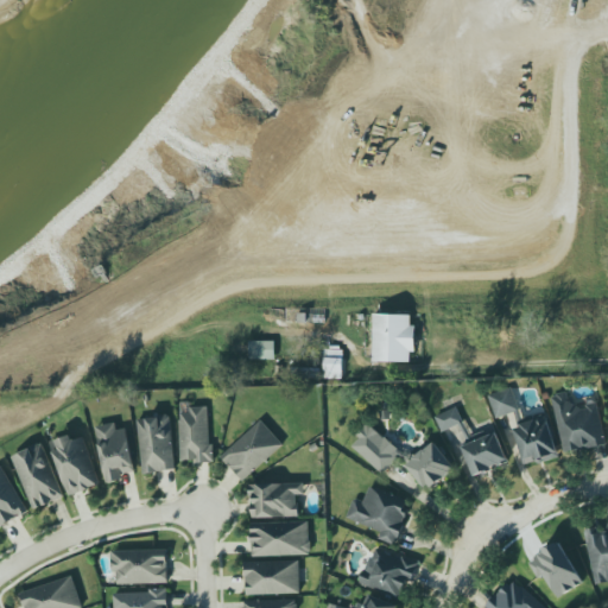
[(417,353),(417,325),(413,325),(413,315),(375,315),(374,361),(411,362),(411,353),(417,353)]
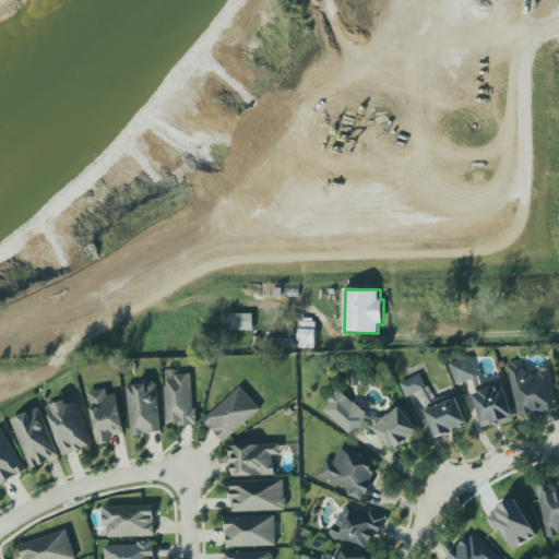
[(253,314),(230,314),(230,331),(253,331),(253,314)]
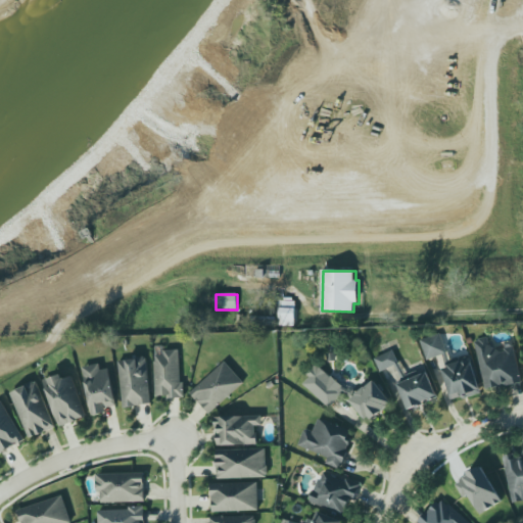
[(280,326),(295,326),(296,301),(280,300),(280,326)]
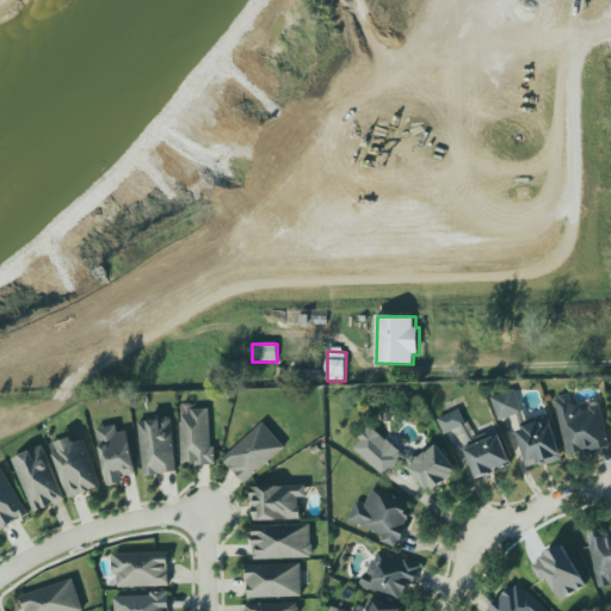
[(549,417),(561,458),(541,466),(539,463),(531,467),(530,464),(528,466),(517,431),(520,430),(517,414),(499,420),(491,397),(514,389),(522,411),(522,412),(525,425),(537,421),(537,419),(539,419),(542,418),(544,417),(545,417),(549,417)]
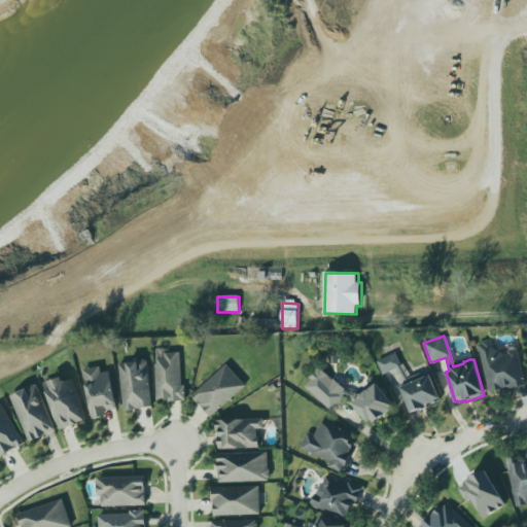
[(526,386),(518,349),(507,351),(508,353),(496,356),(493,340),(478,343),(489,393),(526,386)]
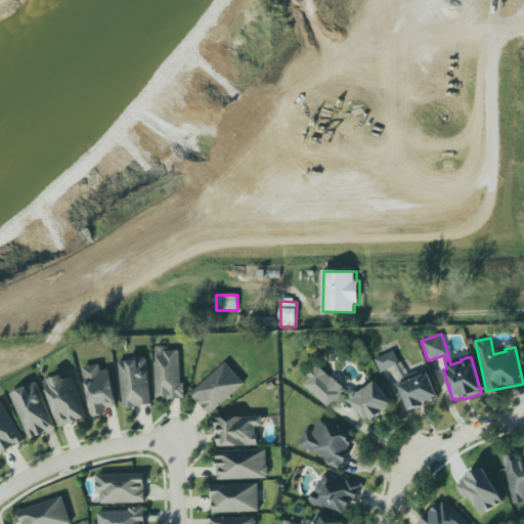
[(166,351),(180,351),(181,382),(185,381),(186,399),(168,399),(167,395),(166,395),(166,397),(156,397),(155,362),(157,362),(157,356),(166,355),(166,351)]
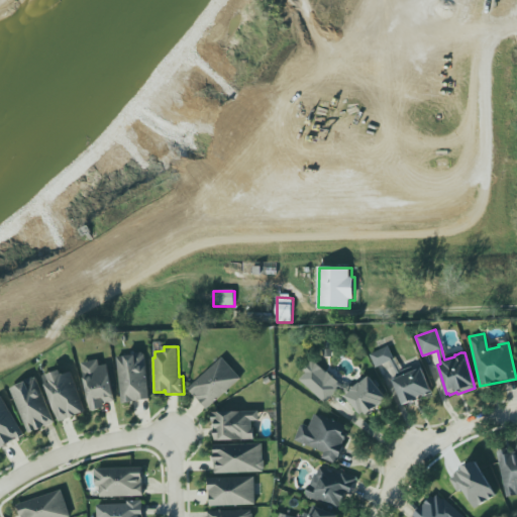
[(395,360),(389,346),(370,354),(376,368),(395,360)]
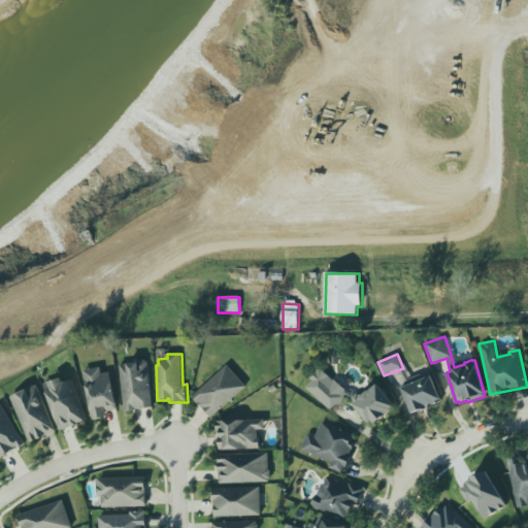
[(138,362),(139,361),(145,360),(149,362),(153,407),(133,409),(133,411),(125,411),(120,364),(138,362)]
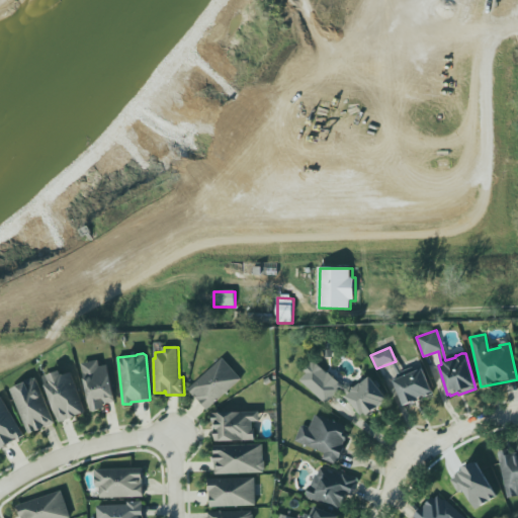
[(189,389),(223,358),(242,379),(207,410),(195,397),(197,395),(196,394),(194,395),(189,389)]
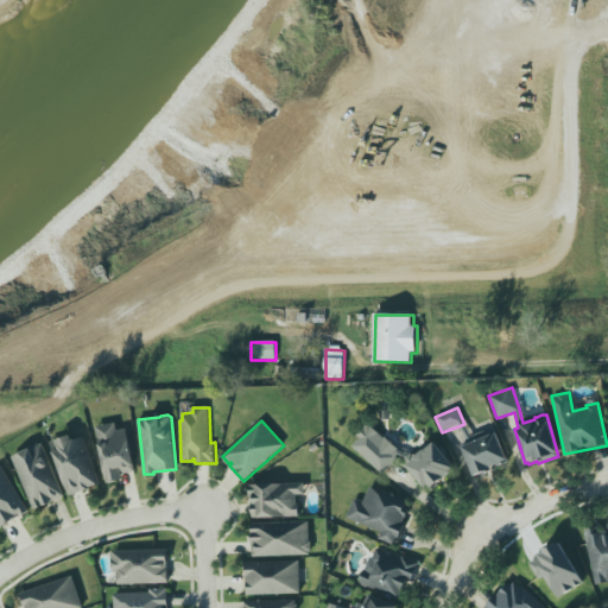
[(95,428),(116,424),(118,431),(128,429),(135,472),(122,474),(124,480),(108,482),(102,443),(109,442),(108,438),(97,441),(95,428)]
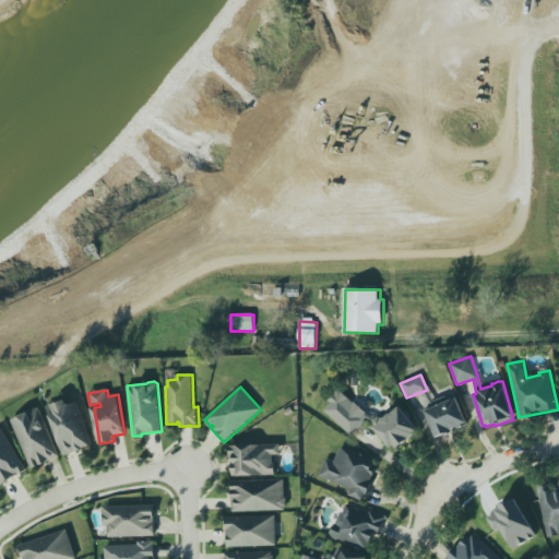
[(323,409),(352,436),(368,419),(376,426),(378,424),(342,390),(323,409)]
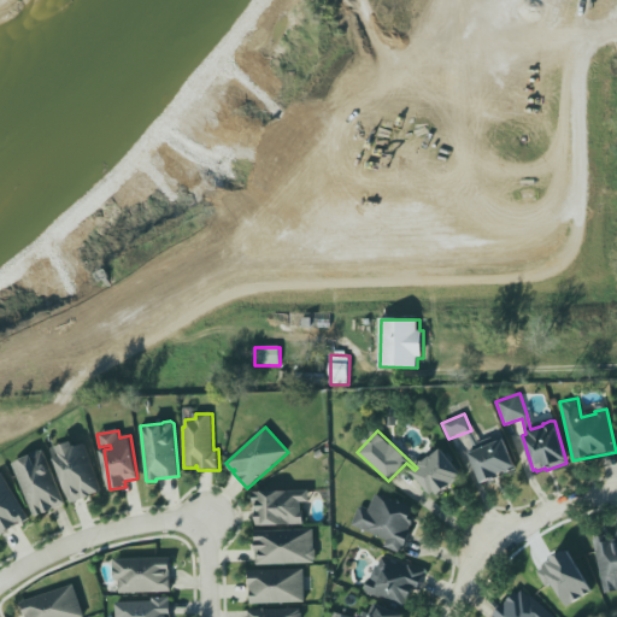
[(504,438),(480,446),(481,448),(470,453),(481,483),(516,469),(504,438)]
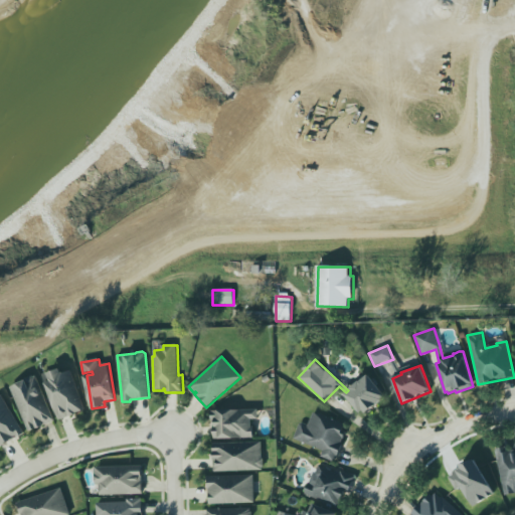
[(84,409),(76,412),(76,413),(59,419),(45,383),(46,382),(43,374),(60,368),(61,372),(63,372),(64,373),(70,370),(84,409)]
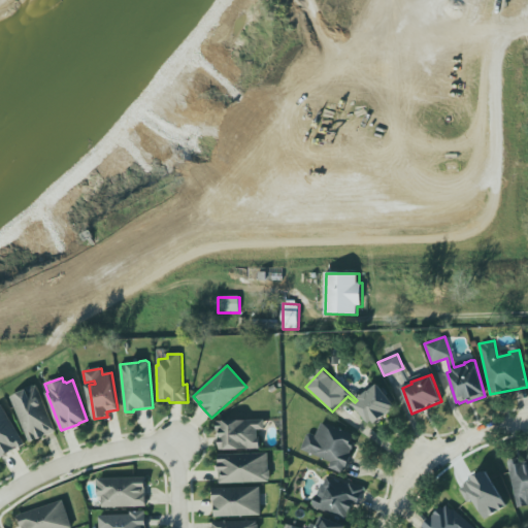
[(356,403),(370,423),(396,403),(378,382),(356,399),(356,403)]
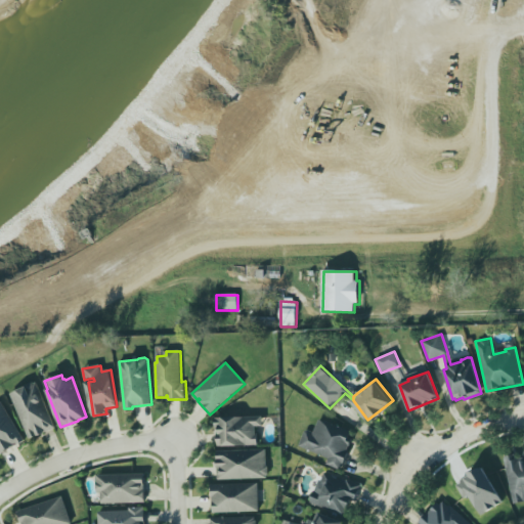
[(11,392),(29,439),(55,429),(38,382),(11,392)]
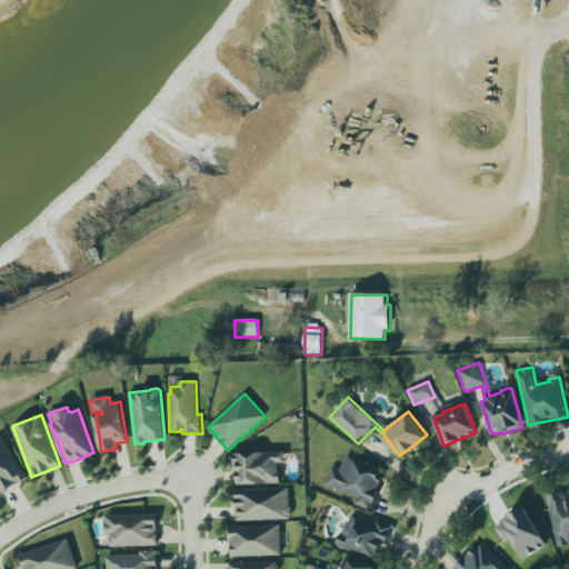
[(0,493),(0,495),(27,478),(1,436),(0,436),(0,493)]
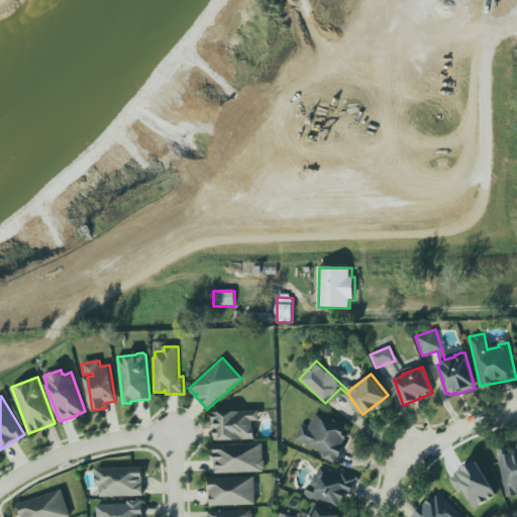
[(260,411),(214,412),(215,440),(254,439),(254,420),(260,420),(260,411)]
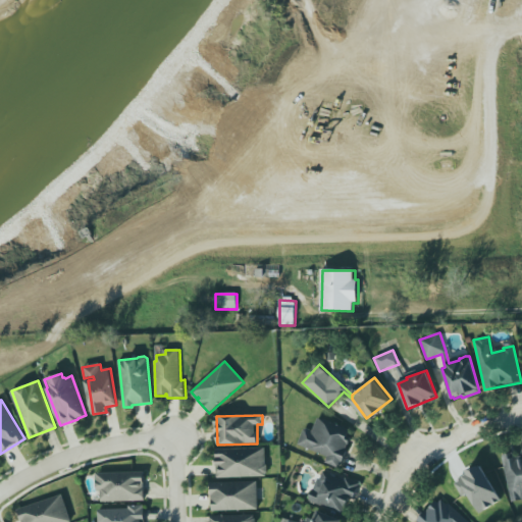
[(351,430),(318,417),(313,431),(304,428),(298,446),(327,457),(325,463),(340,469),(350,439),(347,438),(351,430)]
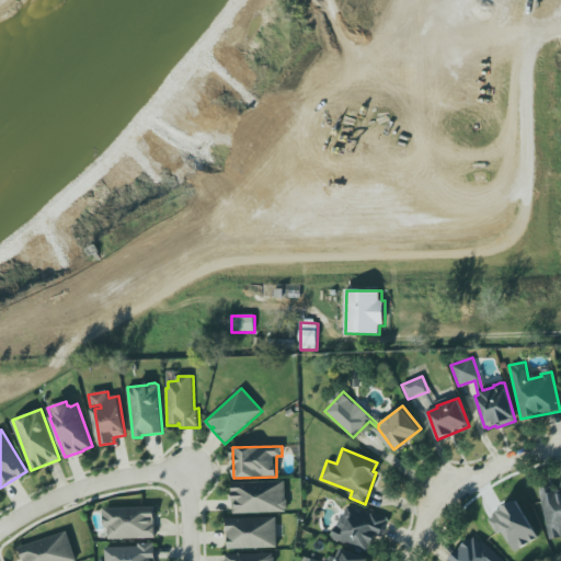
[(232,483),(233,514),(287,513),(286,481),(232,483)]
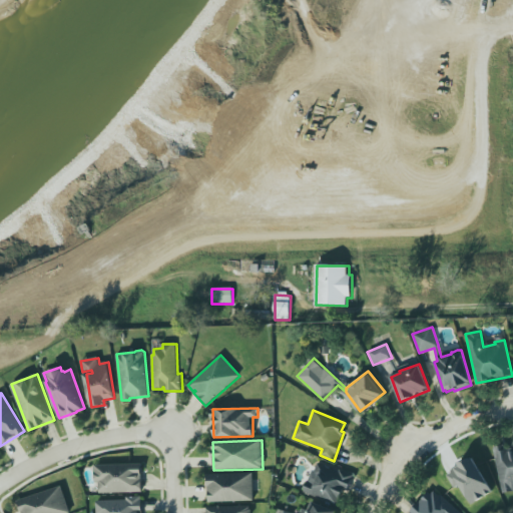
[(494,447),(503,494),(512,491),(512,451),(506,452),(505,445),(494,447)]
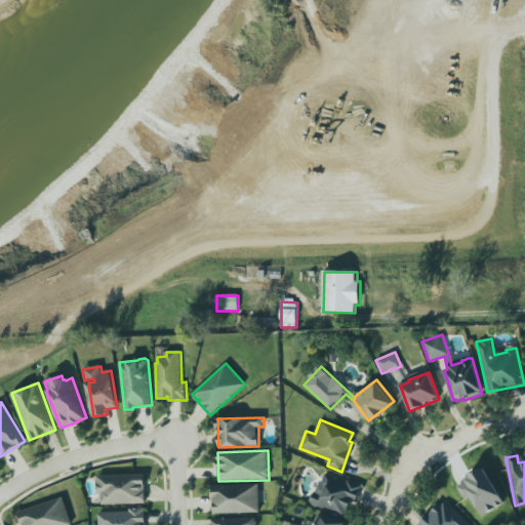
[(505,503),(484,469),(457,484),(467,499),(472,496),(483,516),(505,503)]
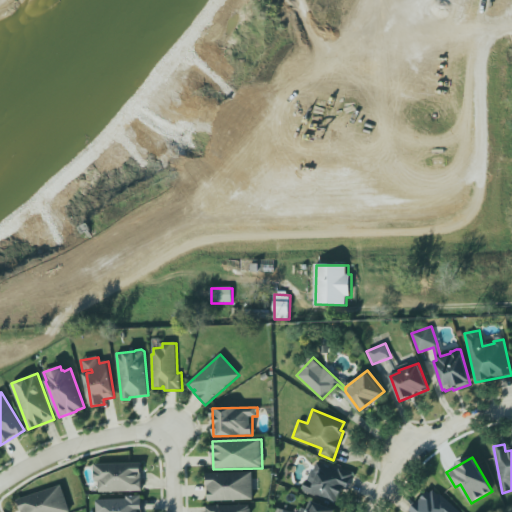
[(94,464),(141,463),(142,491),(99,492),(99,482),(95,482),(94,464)]
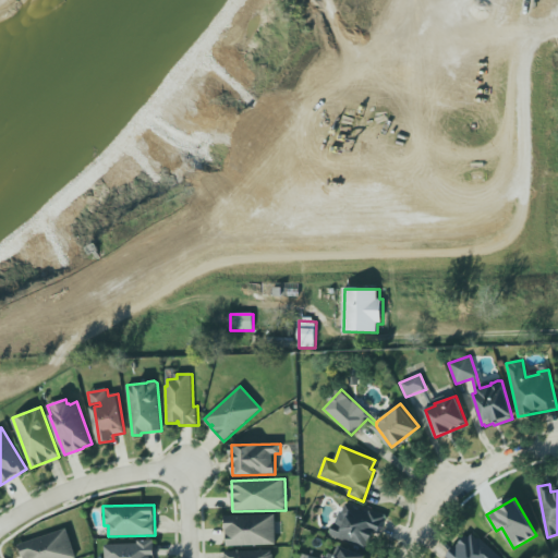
[(341,513),(344,505),(367,513),(368,511),(384,517),(383,520),(377,534),(374,532),(370,543),(368,543),(365,549),(330,534),(330,533),(330,531),(332,525),(334,524),(335,523),(334,522),(338,513),(341,513)]
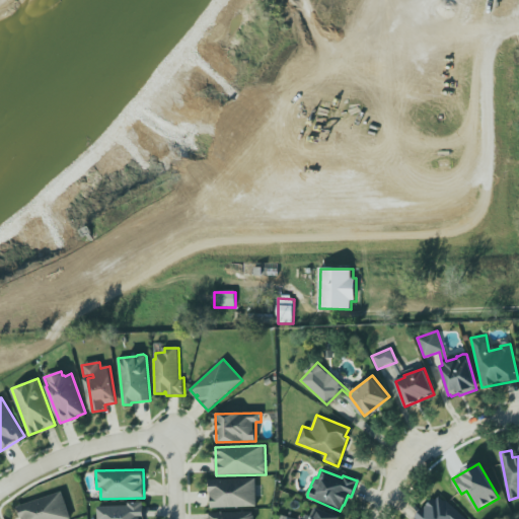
[(212,507),(256,506),(256,478),(209,479),(209,489),(210,489),(211,502),(212,502),(212,507)]
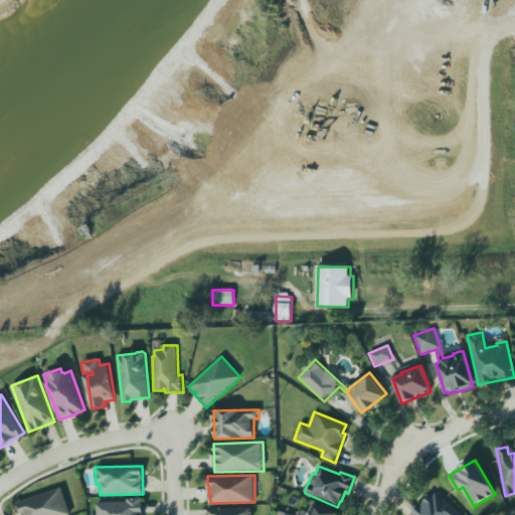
[(21,514),(17,501),(60,487),(69,514),(21,514)]
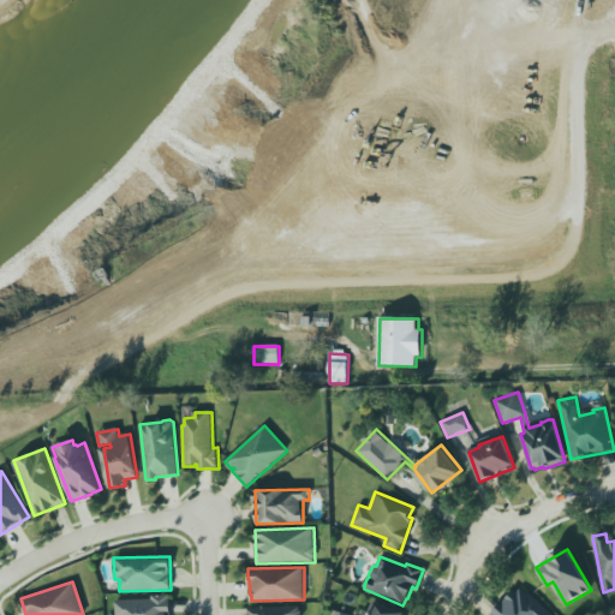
[(493,614),(491,614),(501,601),(502,602),(513,590),(517,593),(520,589),(526,595),(527,592),(551,614),(493,614)]
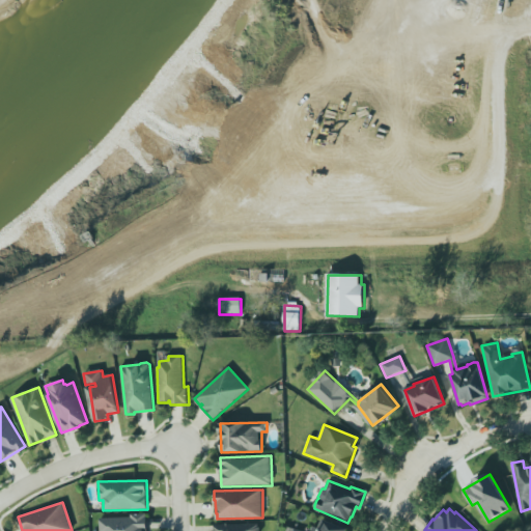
[(100,530),(100,519),(131,518),(131,514),(146,513),(146,516),(147,516),(147,530),(100,530)]
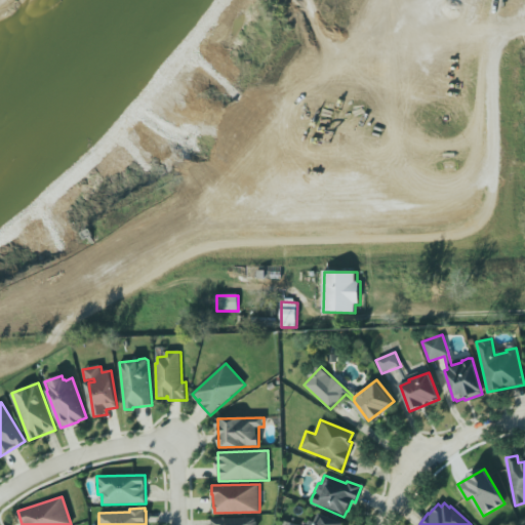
[(282,524),(342,524),(344,522),(318,515),(315,522),(308,520),(307,524),(298,524),(284,521),(282,524)]
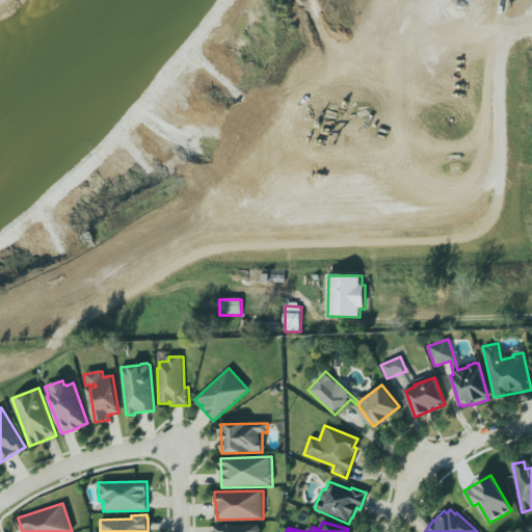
All buildings are outlined.
